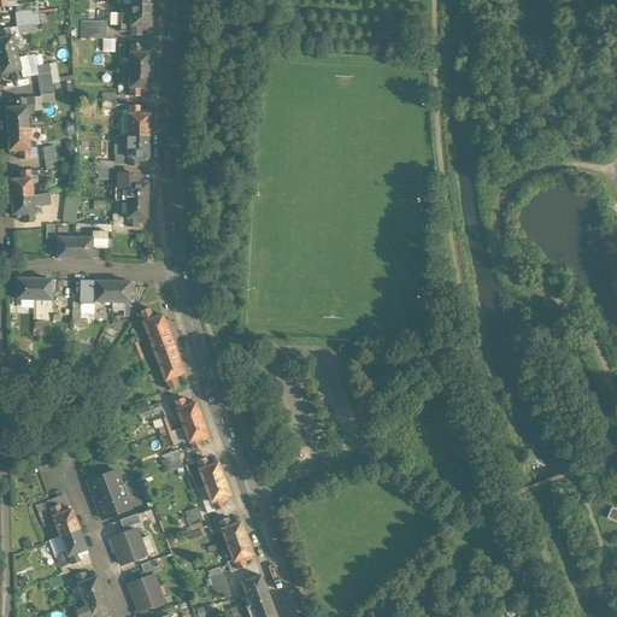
[(152,6),(131,5),(131,15),(130,27),(133,27),(131,33),(131,36),(141,36),(141,31),(148,31),(148,28),(151,28),(152,6)]
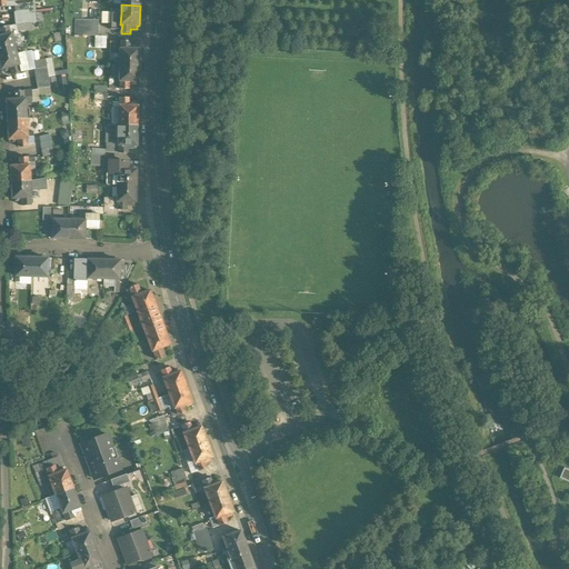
[(121,13),(111,12),(111,30),(121,30),(122,25),(120,25),(121,13)]
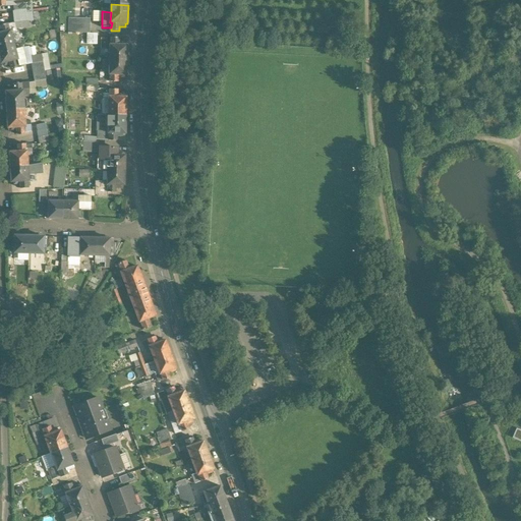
[(90,19),(71,19),(69,19),(68,34),(70,34),(89,34),(90,19)]
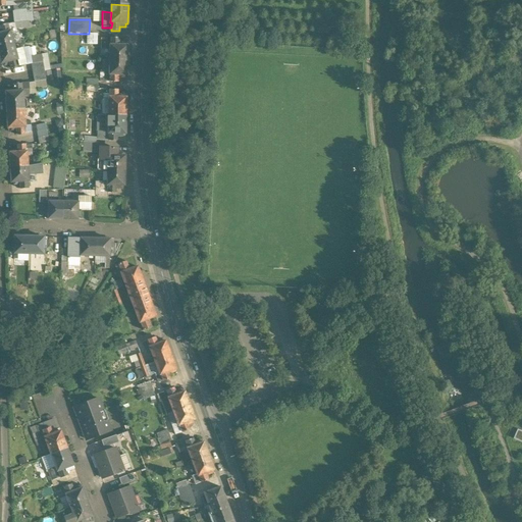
[(13,23),(8,27),(9,32),(10,32),(10,35),(16,34),(13,23)]
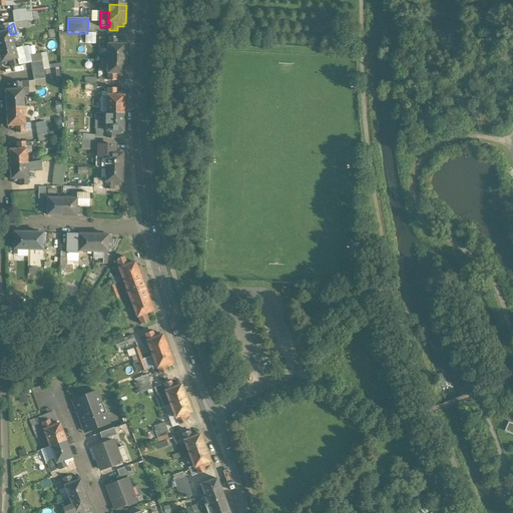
[(7,25),(0,26),(0,28),(0,30),(0,48),(13,45),(10,34),(10,31),(9,31),(8,26),(7,25)]
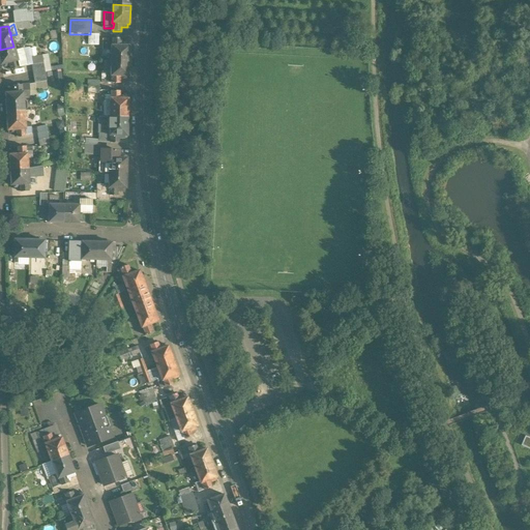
[(121,39),(113,38),(113,41),(113,47),(112,47),(112,50),(111,61),(129,61),(129,47),(126,47),(126,43),(121,43),(121,39)]
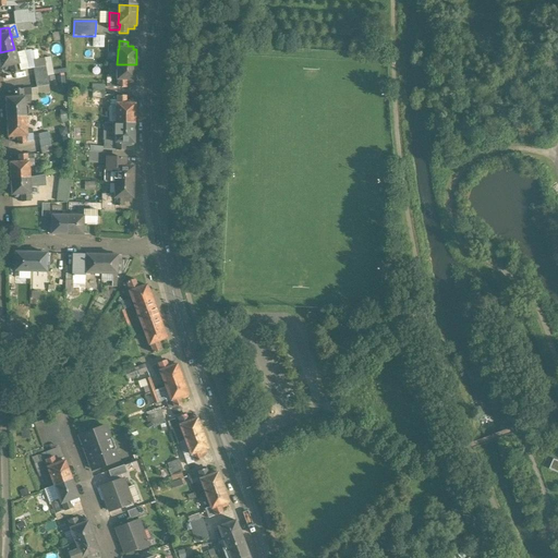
[(119,44),(109,43),(108,49),(111,49),(111,51),(118,52),(118,49),(119,49),(119,44)]
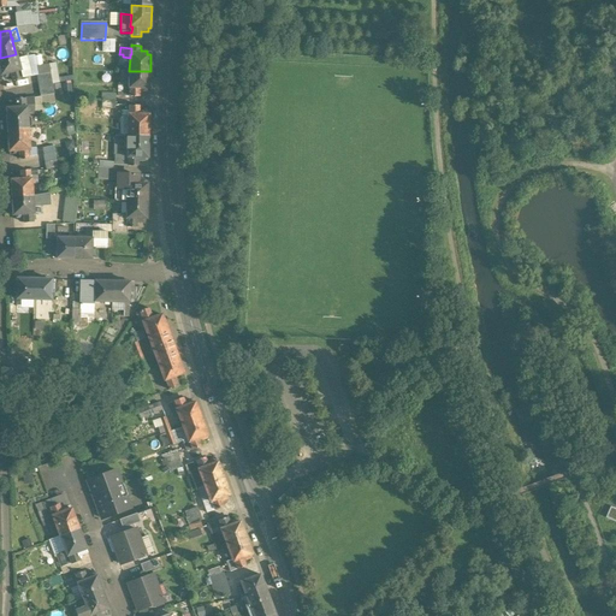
[(16,54),(0,58),(0,76),(4,76),(5,80),(11,77),(12,82),(21,80),(19,72),(21,71),(19,67),(16,54)]
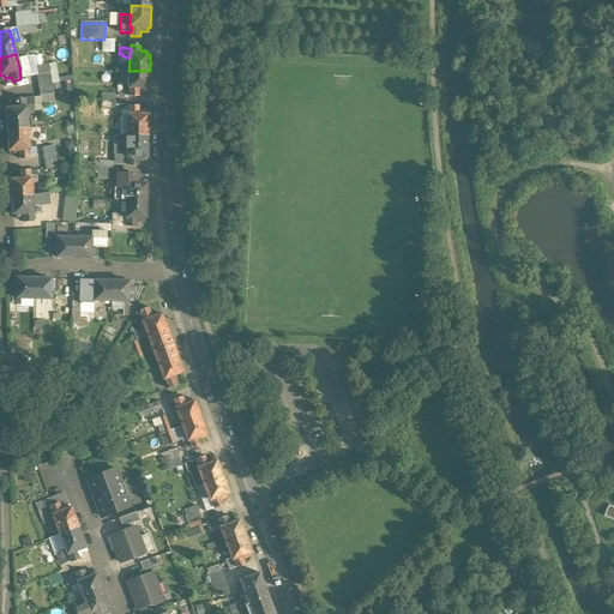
[(150,71),(128,71),(128,89),(130,89),(130,96),(139,97),(139,92),(146,92),(146,89),(149,89),(150,71)]
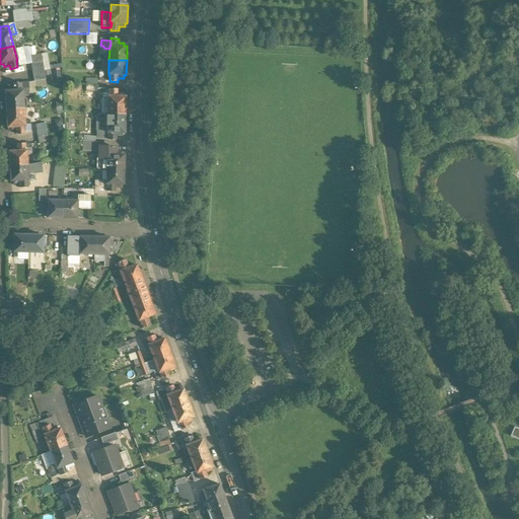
[(42,62),(30,64),(31,70),(43,68),(42,62)]
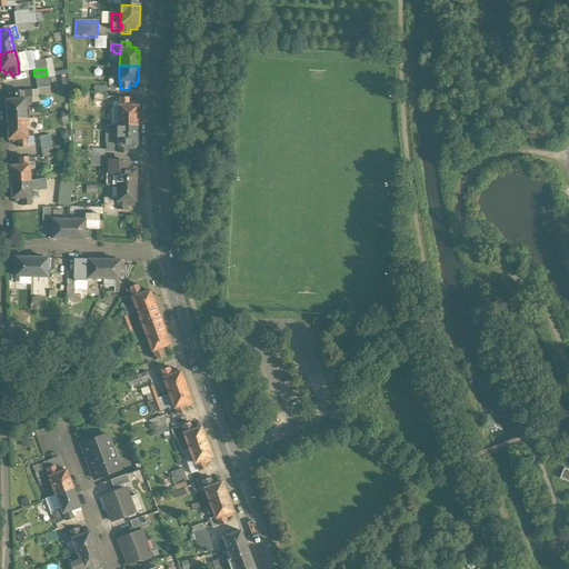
[(77,72),(67,72),(68,87),(77,87),(77,72)]
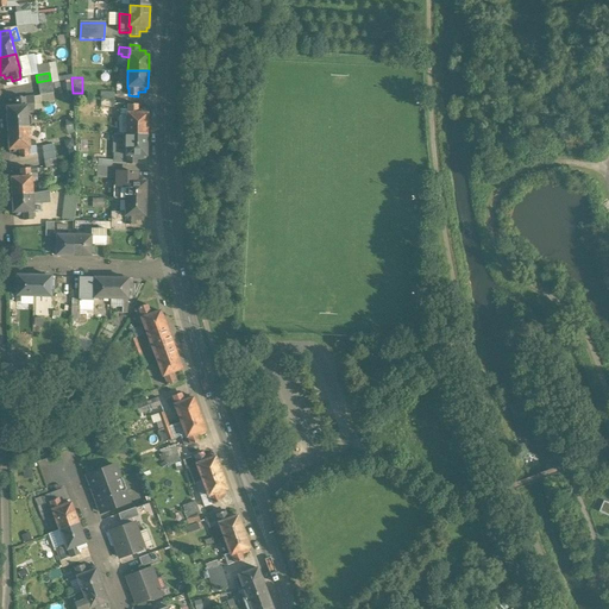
[(50,80),(37,82),(39,96),(43,95),(54,94),(50,80)]
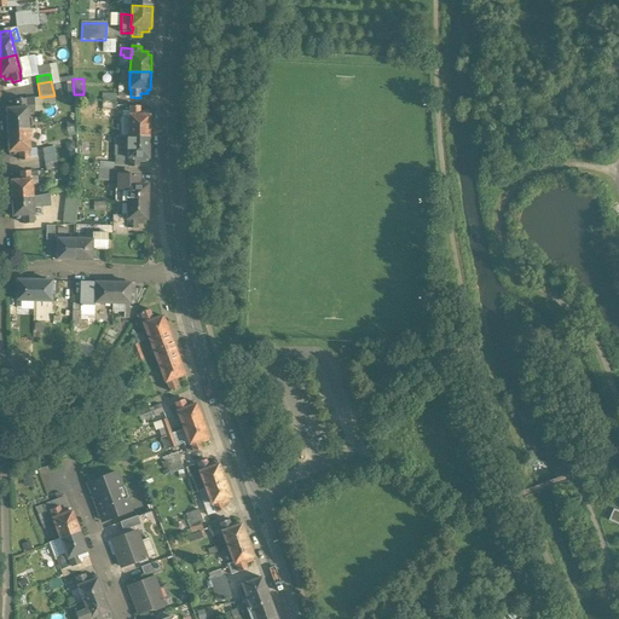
[(40,98),(32,100),(33,110),(33,114),(45,113),(44,97),(40,98)]
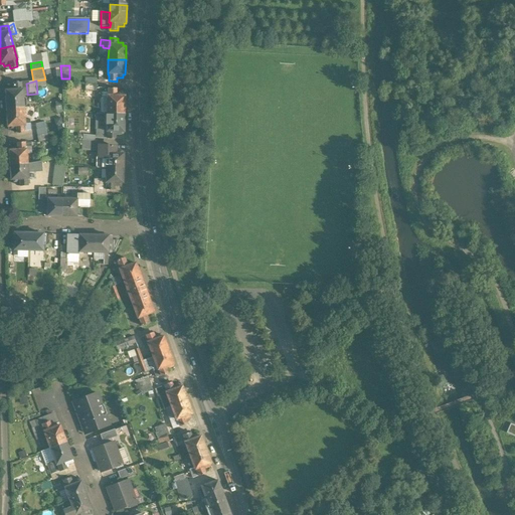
[(21,83),(12,84),(12,89),(7,89),(8,92),(5,92),(6,110),(23,109),(22,95),(22,92),(22,91),(21,91),(21,83)]
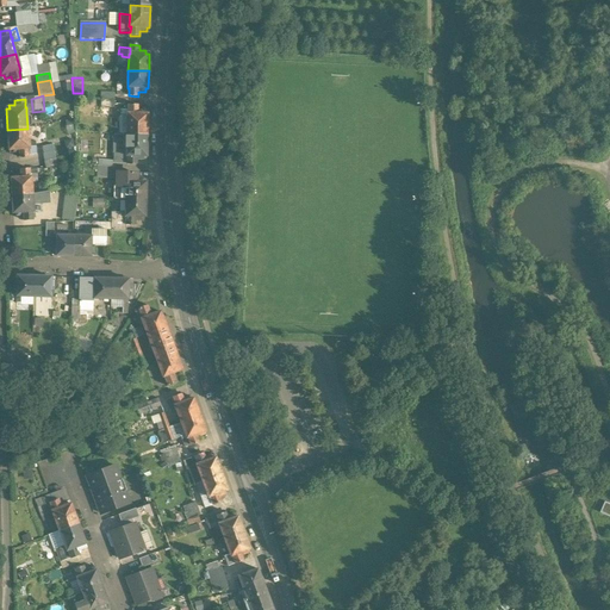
[(138,106),(129,105),(129,111),(129,114),(128,114),(128,116),(126,136),(147,136),(148,114),(144,114),(144,111),(138,111),(138,106)]
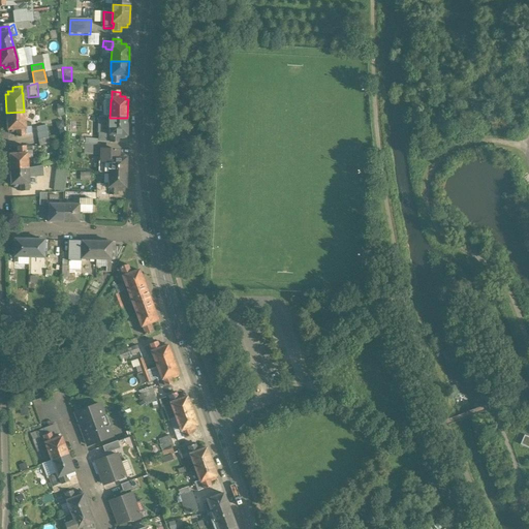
[(24,112),(6,113),(7,130),(10,130),(10,133),(17,133),(17,137),(25,136),(24,129),(25,129),(24,112)]
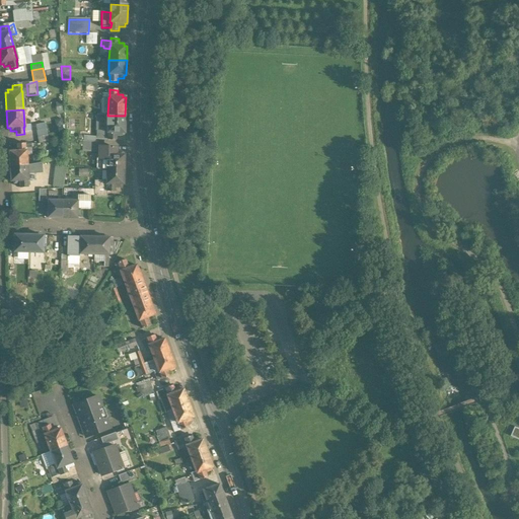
[(96,115),(96,139),(100,140),(100,131),(107,131),(107,115),(96,115)]
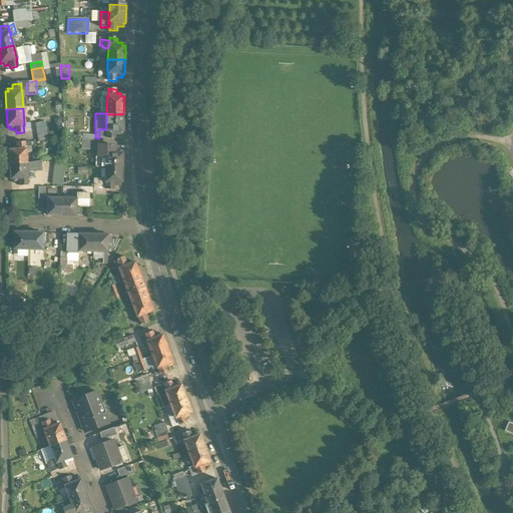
[(123,114),(106,114),(106,129),(106,131),(107,132),(106,138),(115,138),(115,134),(120,135),(120,132),(123,132),(123,114)]
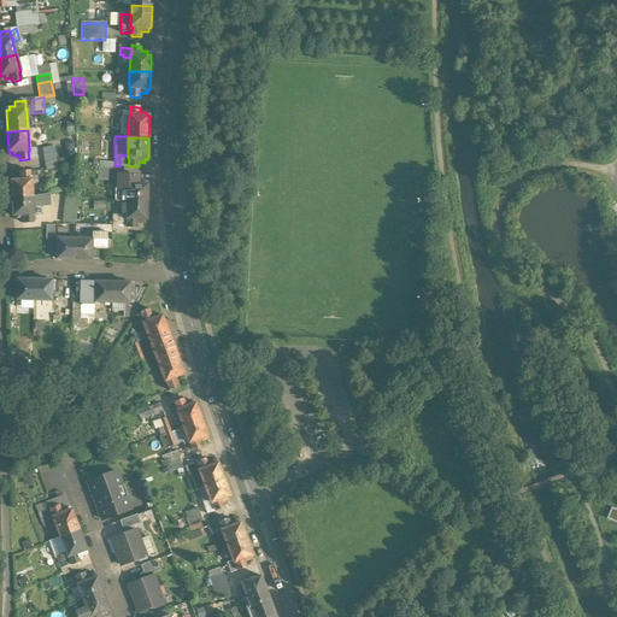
[(59,177),(53,147),(36,151),(39,181),(59,177)]
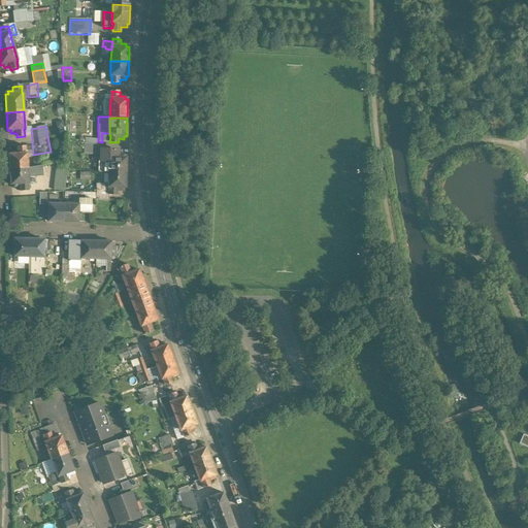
[(92,144),(85,143),(84,151),(86,151),(86,153),(96,155),(97,145),(92,144)]
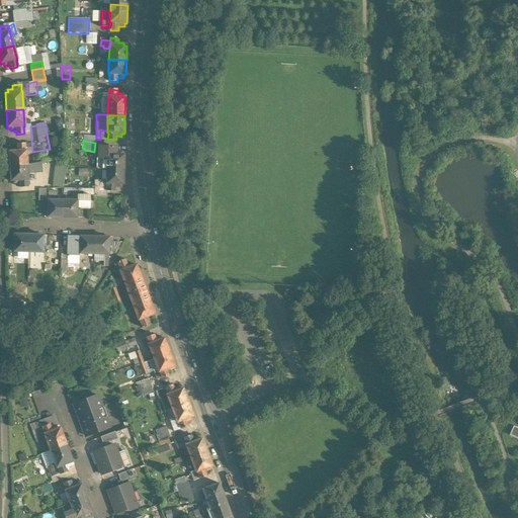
[(16,145),(16,149),(11,149),(11,152),(8,152),(9,166),(26,166),(25,152),(25,145),(16,145)]
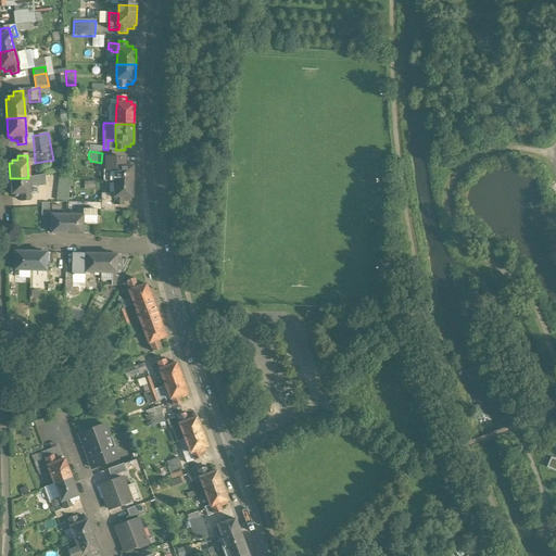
[(124,160),(108,159),(108,171),(104,171),(104,182),(114,182),(133,182),(133,172),(133,166),(130,166),(130,163),(124,163),(124,160)]
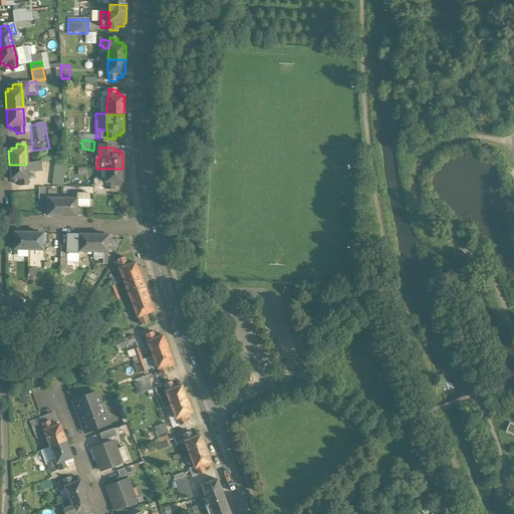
[(40,163),(26,165),(27,173),(41,171),(40,163)]
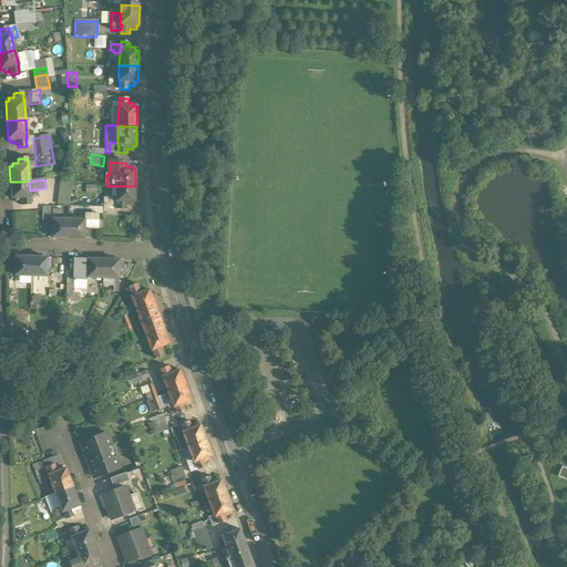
[(29,182),(10,182),(11,198),(14,198),(14,202),(21,202),(21,206),(30,206),(30,198),(30,191),(29,182)]
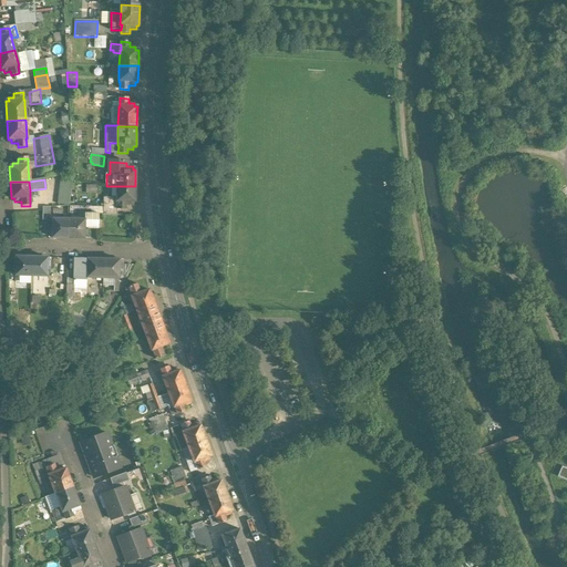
[(71,183),(60,182),(57,205),(68,206),(71,183)]
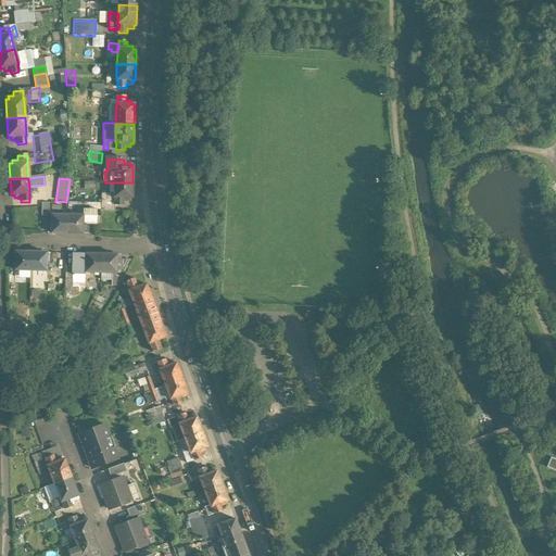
[(133,182),(114,182),(114,194),(114,199),(115,199),(115,205),(123,205),(123,201),(129,201),(129,198),(133,198),(133,192),(131,192),(133,182)]
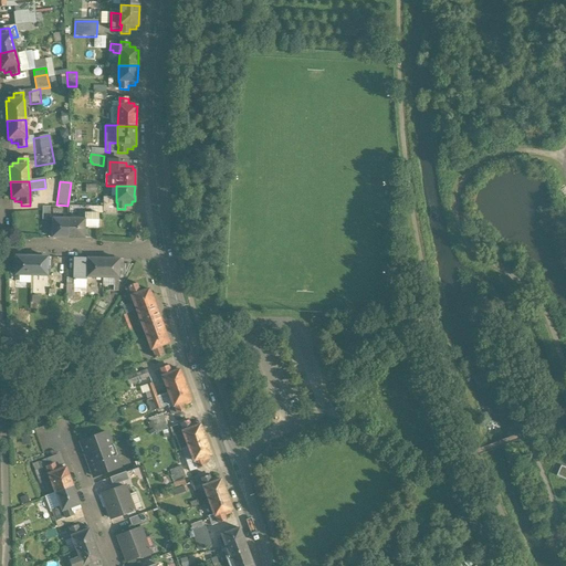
[(116,198),(104,198),(103,216),(117,217),(117,209),(117,202),(116,202),(116,198)]
